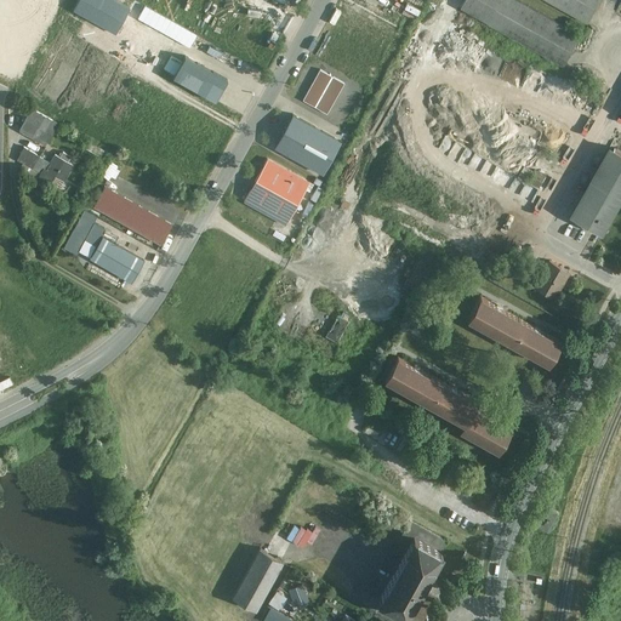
[(113,0),(77,0),(72,10),(117,34),(130,10),(113,0)]
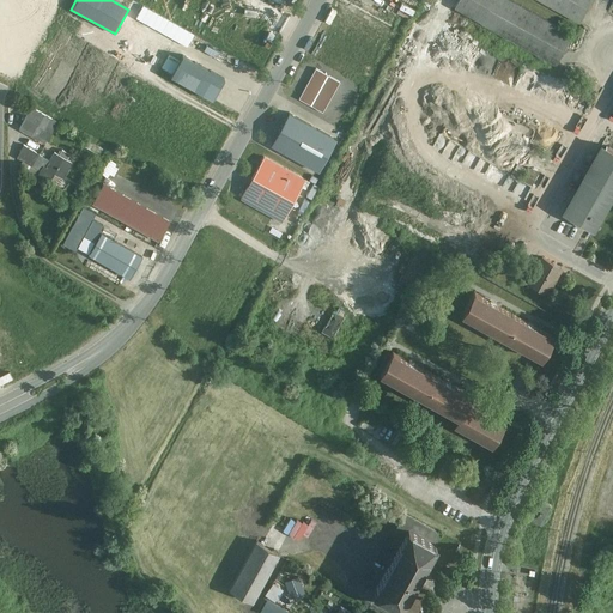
[(571,34),(511,0),(456,0),(453,7),(553,65),(571,34)]
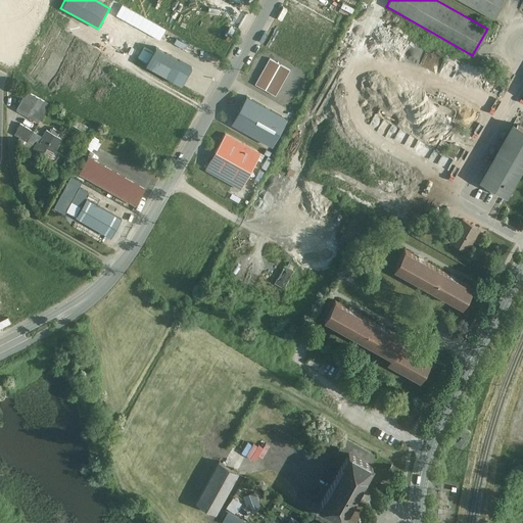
[(506,0),(457,0),(495,20),(506,0)]
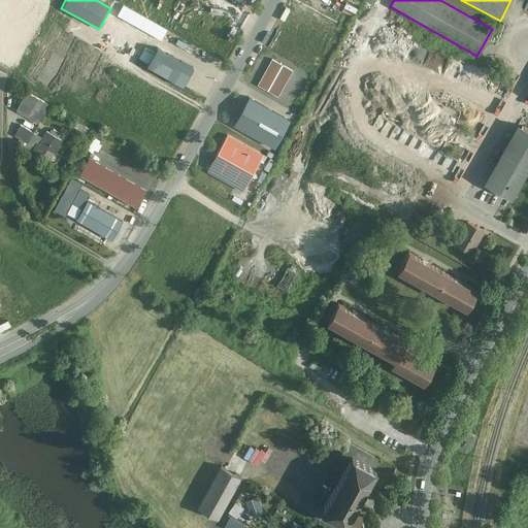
[(157,46),(146,65),(184,85),(193,67),(157,46)]
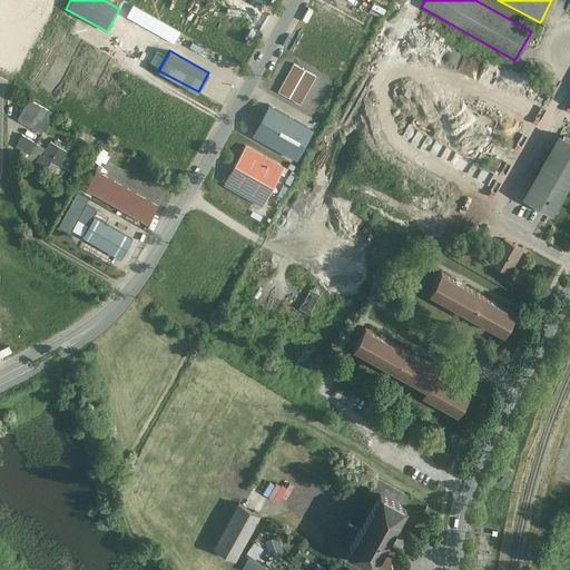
[(294,65),(277,92),(298,105),(315,77),(294,65)]
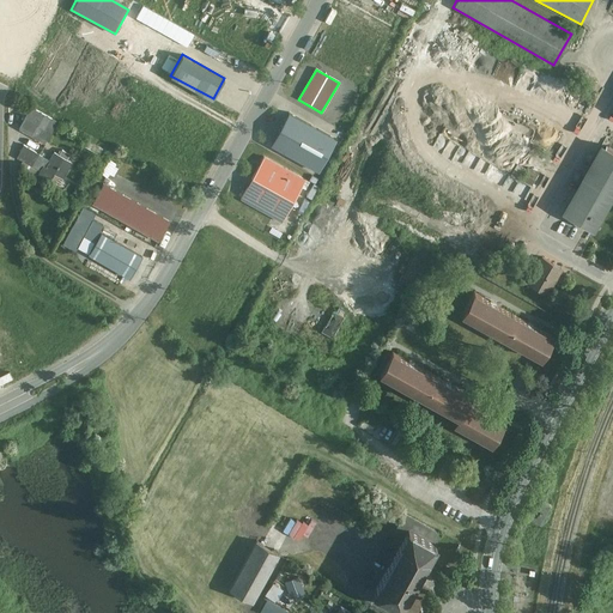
[(56,121),(30,107),(17,129),(44,144),(56,121)]
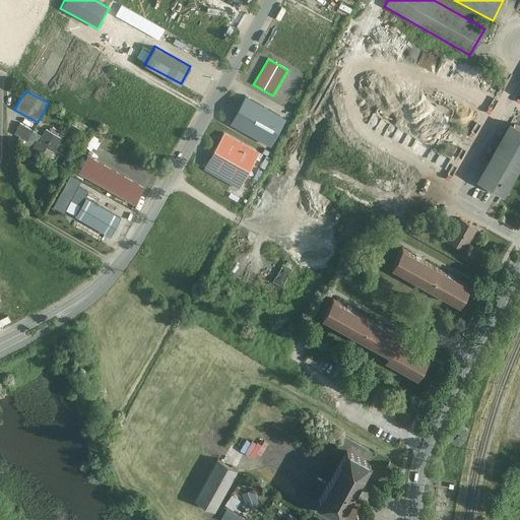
[(245,95),(230,122),(270,145),(285,118),(245,95)]
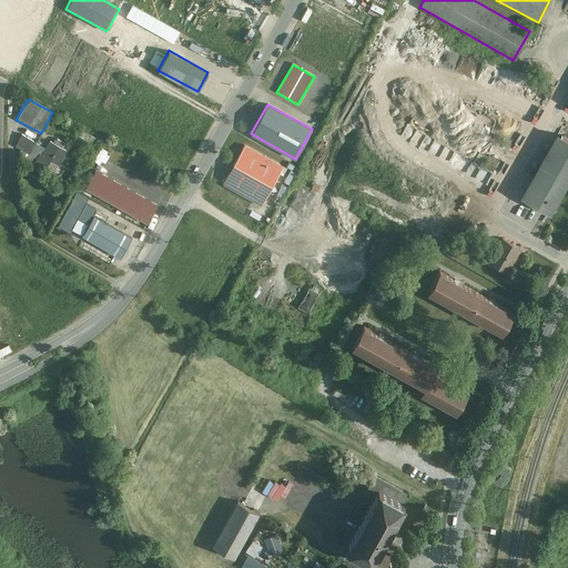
[(553,217),(567,189),(567,138),(557,132),(520,200),(553,217)]
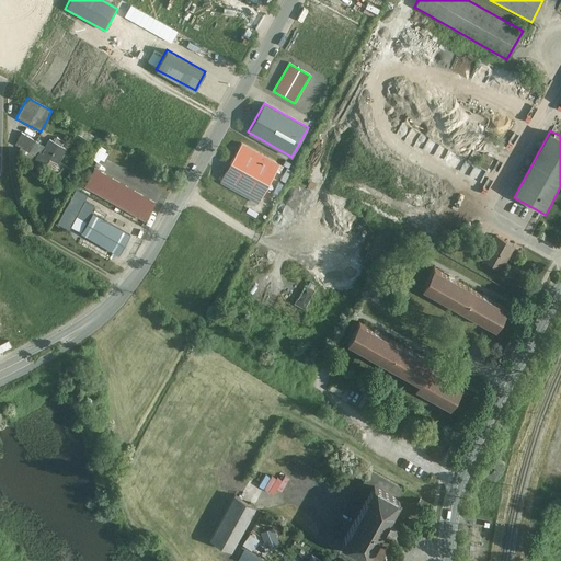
[(22,133),(15,144),(36,157),(35,160),(45,165),(49,159),(57,163),(66,149),(61,146),(65,141),(57,137),(55,141),(49,139),(45,147),(22,133)]
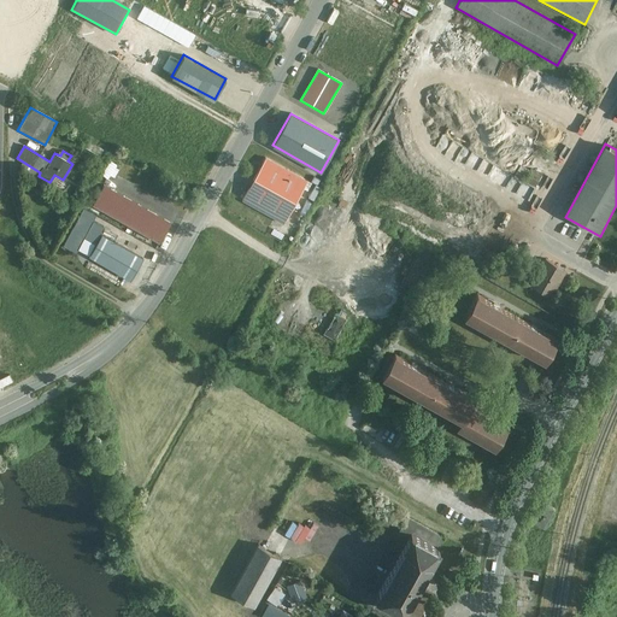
[(265,158),(242,200),(285,223),(307,181),(306,180),(265,158)]
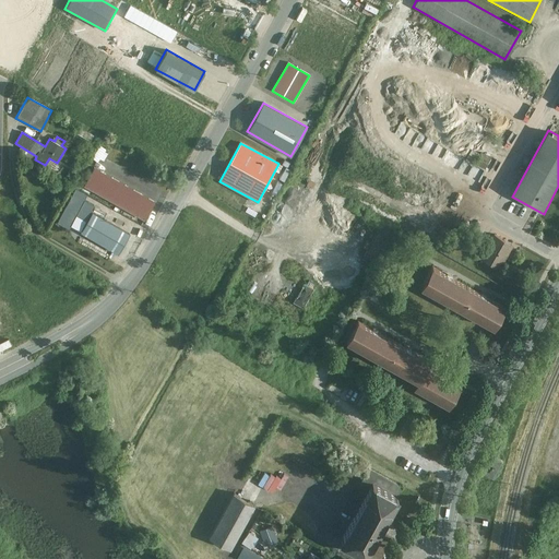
[(489,167),(492,156),(483,153),(478,164),(489,167)]
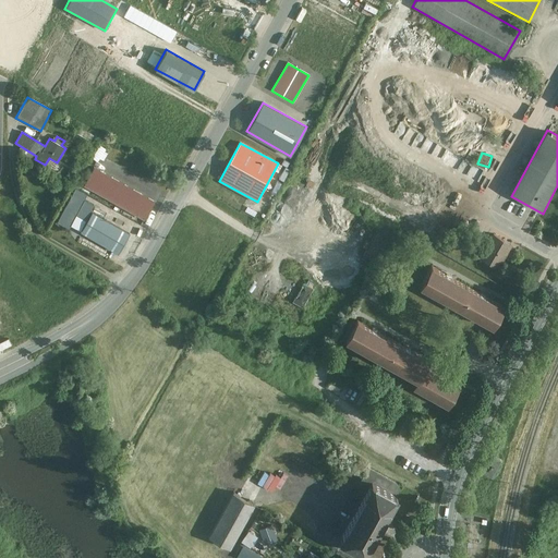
[(94,167),(84,184),(144,219),(154,202),(94,167)]
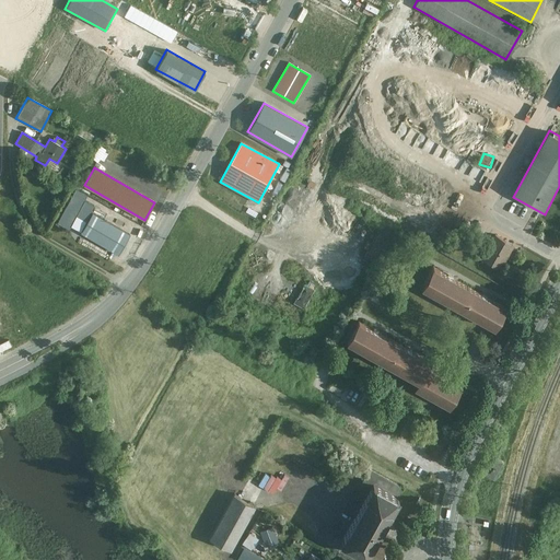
[(76,190),(58,223),(69,230),(86,196),(76,190)]
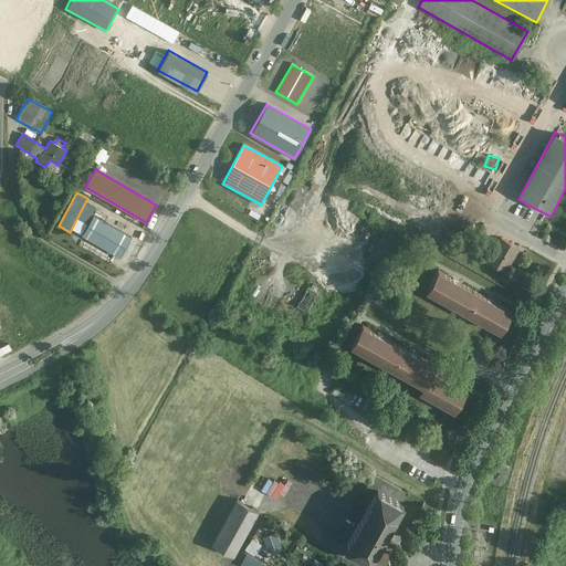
[(93,215),(82,233),(121,255),(132,237),(93,215)]
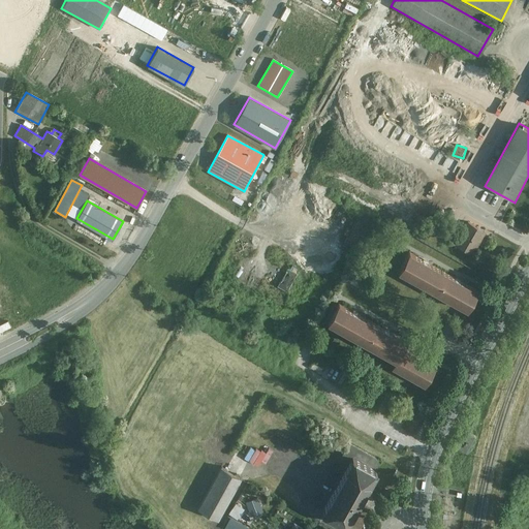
[(473,259),(488,234),(467,222),(453,248),(473,259)]
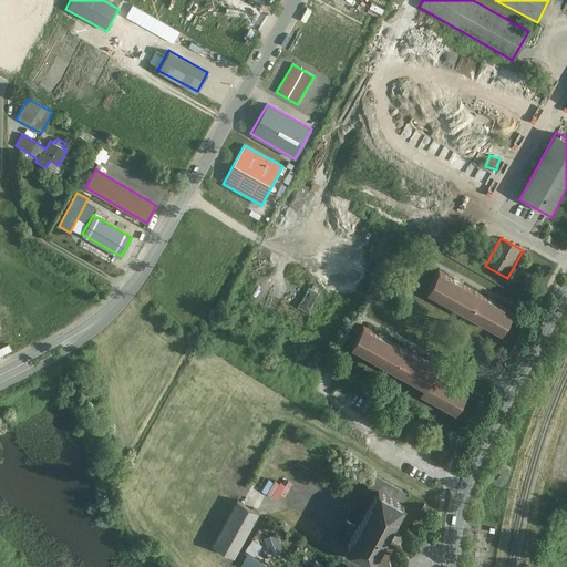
[(477,291),(441,270),(426,295),(462,316),(477,291)]
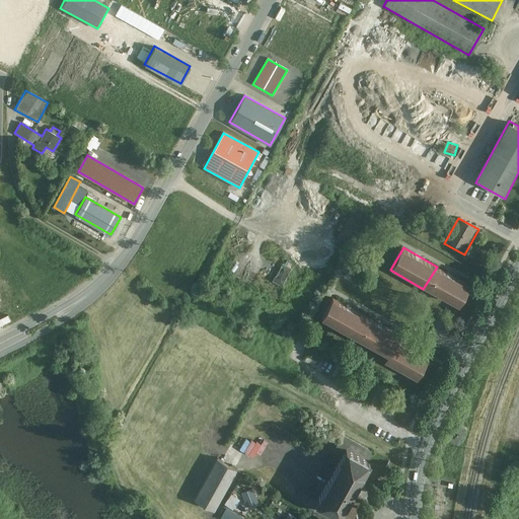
[(470,286),(437,267),(423,289),(456,308),(470,286)]
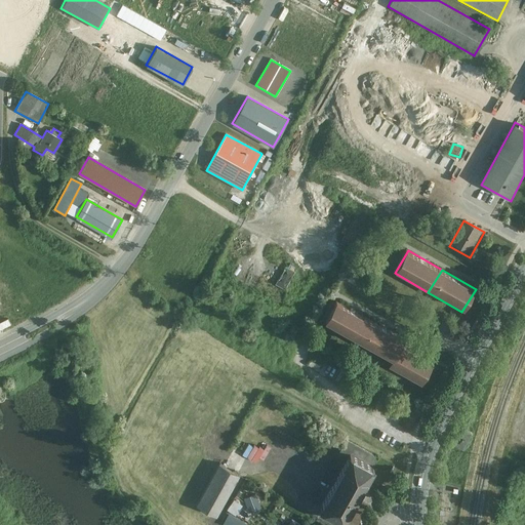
[(324,322),(357,340),(368,321),(334,303),(324,322)]
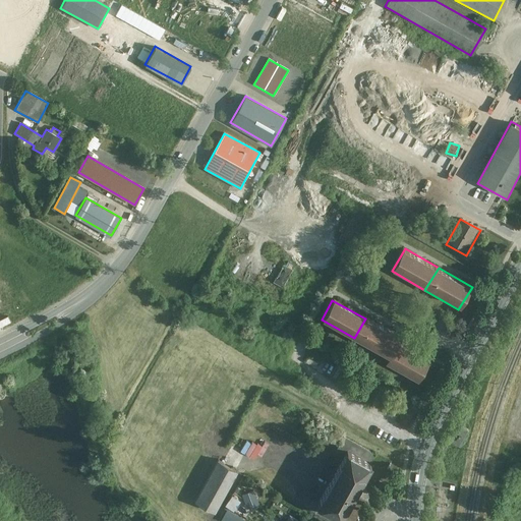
[(354,338),(388,356),(395,343),(399,337),(365,319),(354,338)]
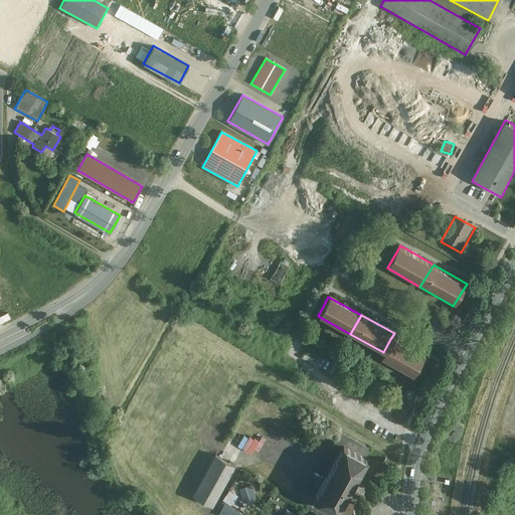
[(424,331),(433,339),(445,327),(437,320),(424,331)]
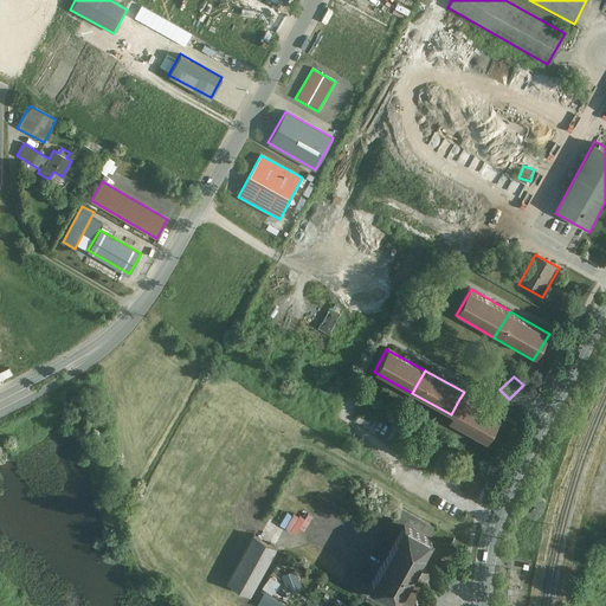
[(498,421),(459,399),(451,414),(447,421),(487,444),(498,421)]
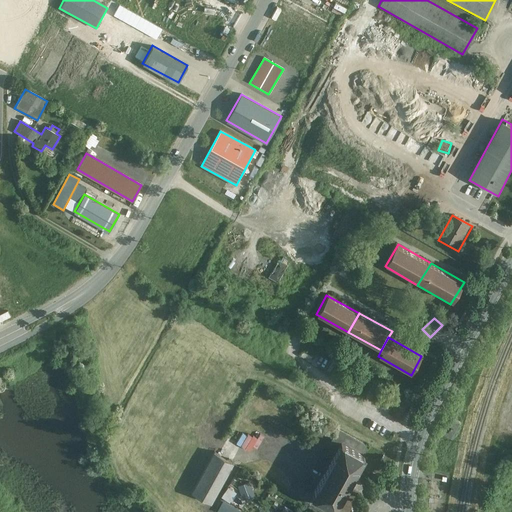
[(452,437),(461,421),(449,414),(440,430),(452,437)]
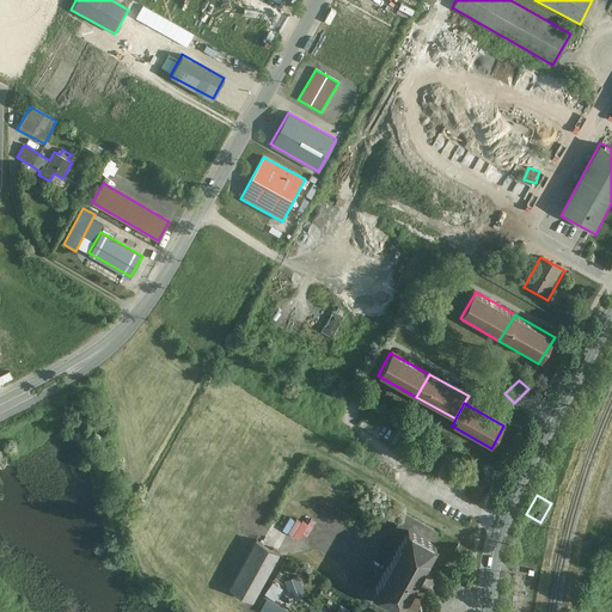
[(438,540),(407,525),(372,587),(403,604),(438,540)]
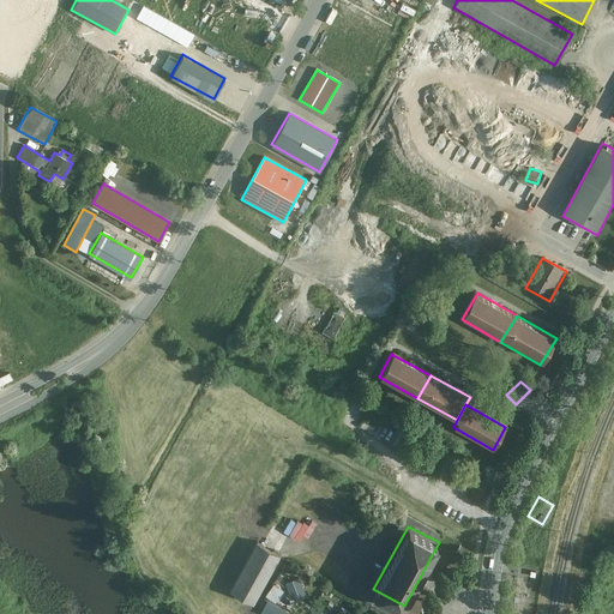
[(256,599),(281,552),(258,540),(233,585),(256,599)]
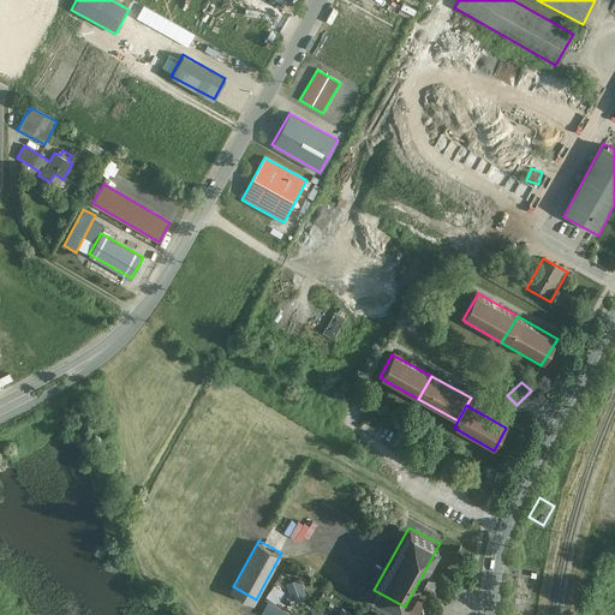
[(288,581),(293,598),(308,595),(303,578),(288,581)]
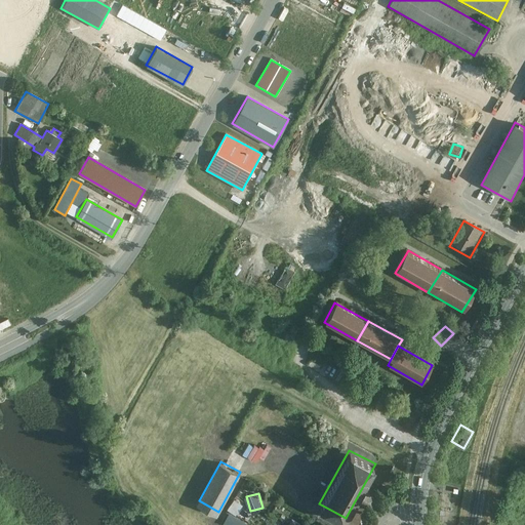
[(231,524),(238,524),(242,520),(233,513),(227,522),(231,524)]
